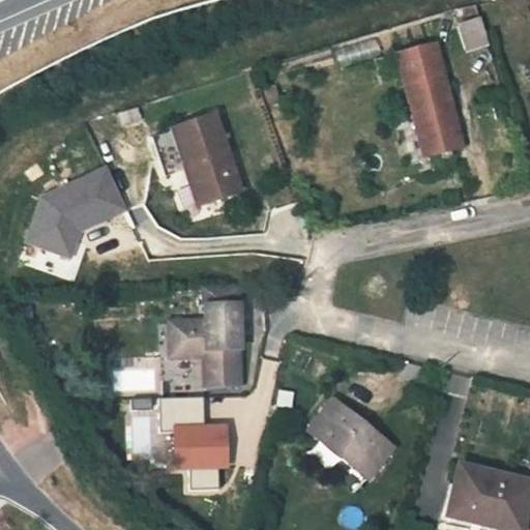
[(473,23),(460,26),(467,51),(480,46),(473,23)]
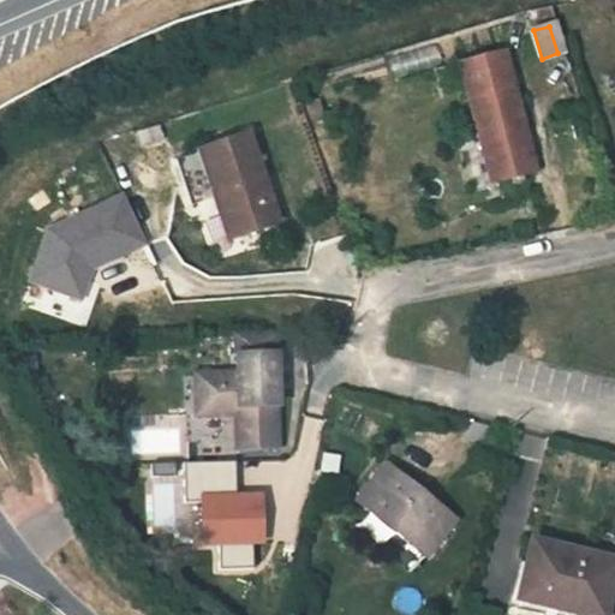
[(459,64),(491,184),(536,173),(506,61),(459,64)]
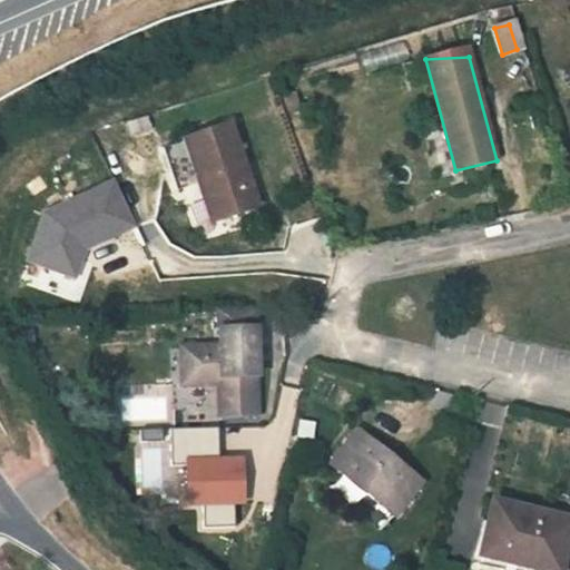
[(147,117),(128,123),(131,134),(149,128),(147,117)]
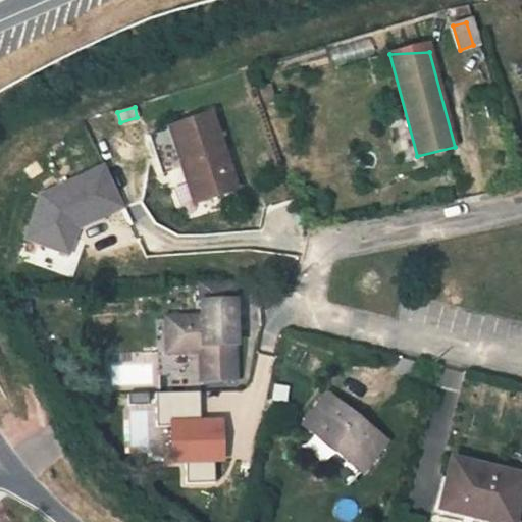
[(236,191),(210,114),(167,127),(193,204),(236,191)]
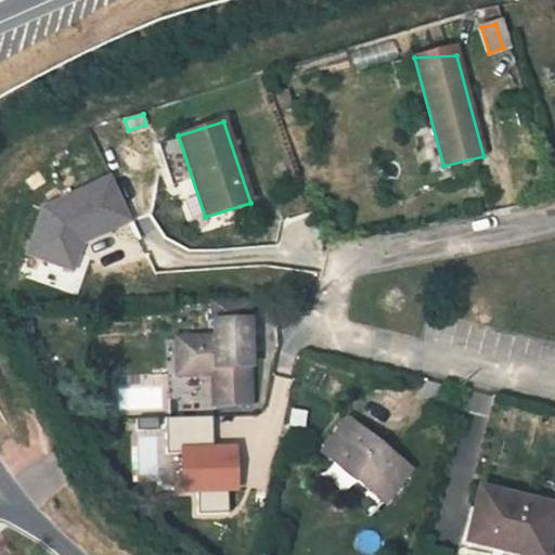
[(178,136),(155,143),(171,191),(194,184),(178,136)]
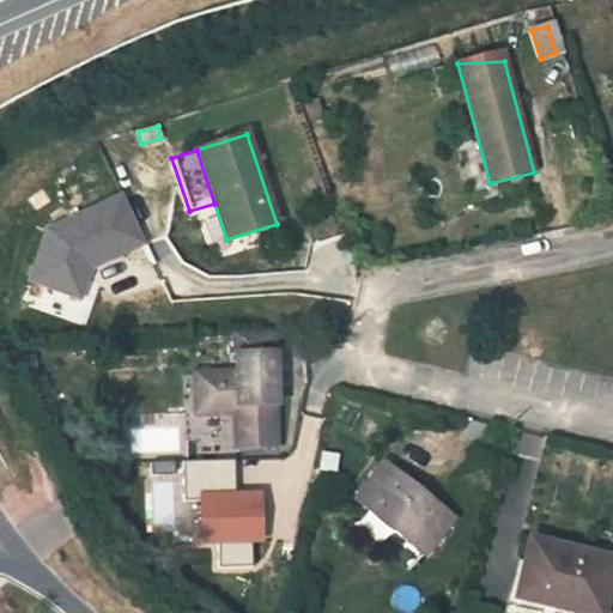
[(236,412),(237,448),(274,447),(273,406),(275,405),(273,337),(234,338),(235,374),(194,374),(195,414),(236,412)]
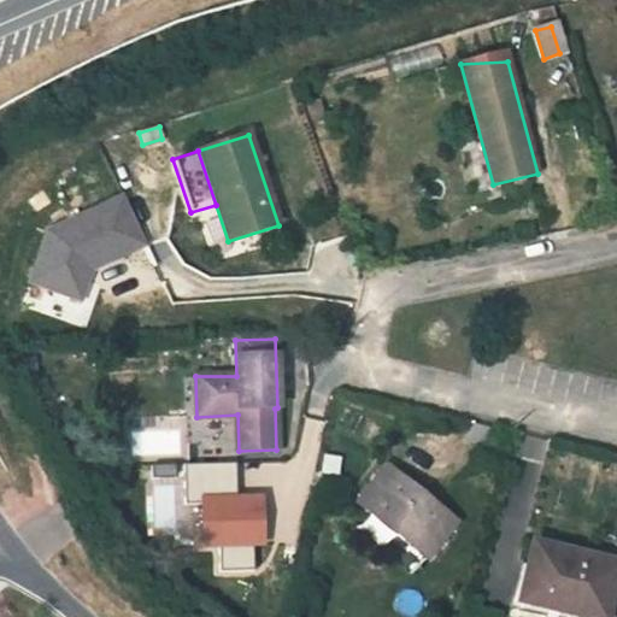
[(239,451),(239,475),(276,474),(276,450),(239,451)]
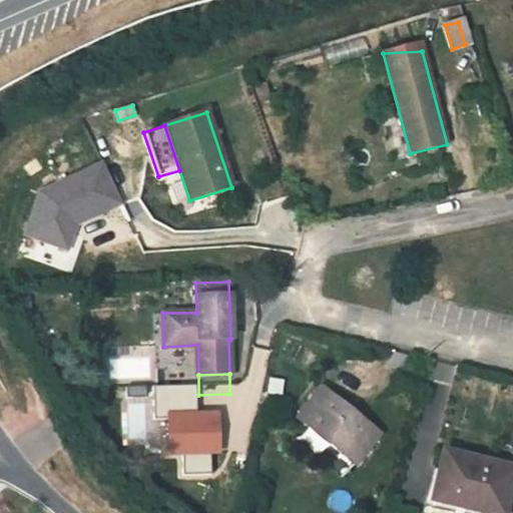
[(378,433),(322,389),(298,418),(354,463),(378,433)]
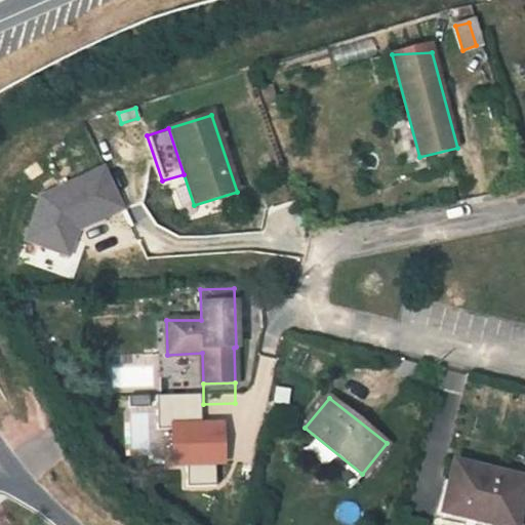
[(517,524),(524,490),(524,479),(453,462),(445,500),(480,510),(477,522),(489,524),(517,524)]
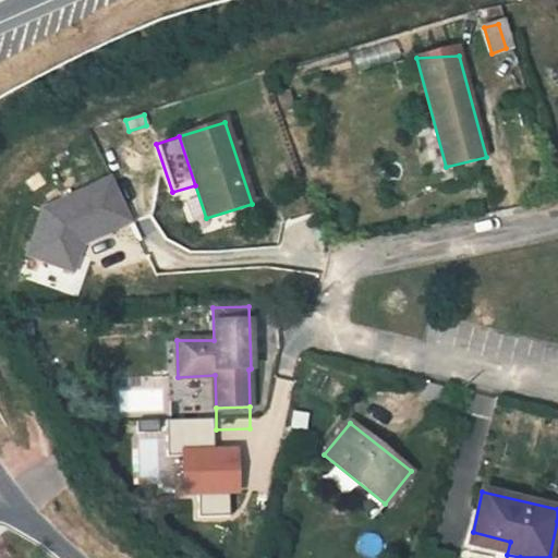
[(510,542),(473,532),(471,545),(507,555),(510,542)]
